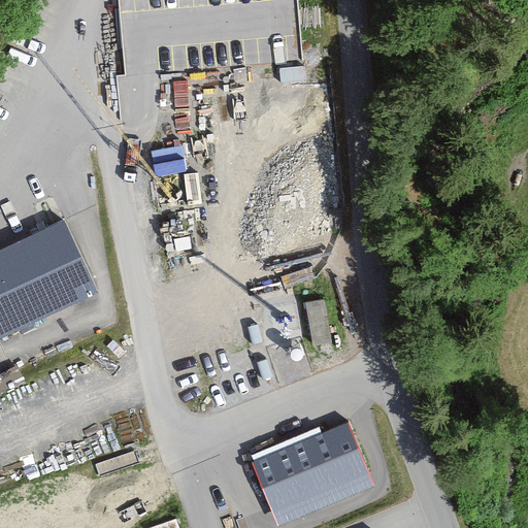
[(297,0),(119,0),(126,76),(303,60),(297,0)]
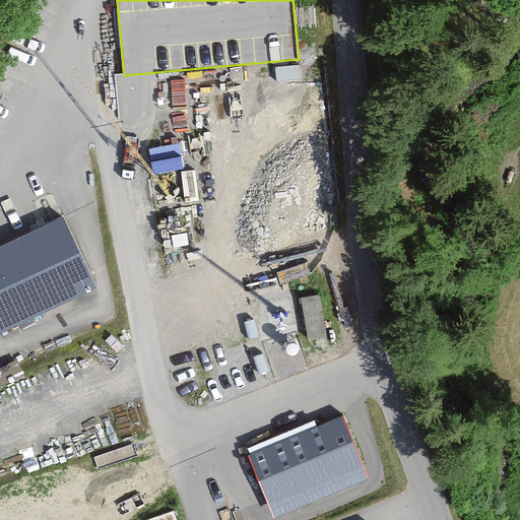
[(56,210),(0,235),(0,328),(91,288),(56,210)]
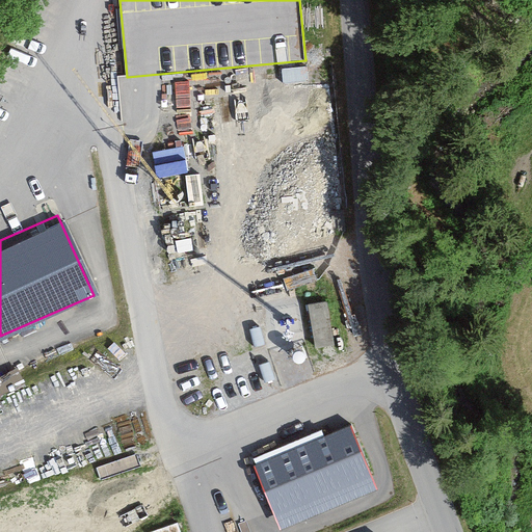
[(327,295),(309,297),(315,341),(334,339),(327,295)]
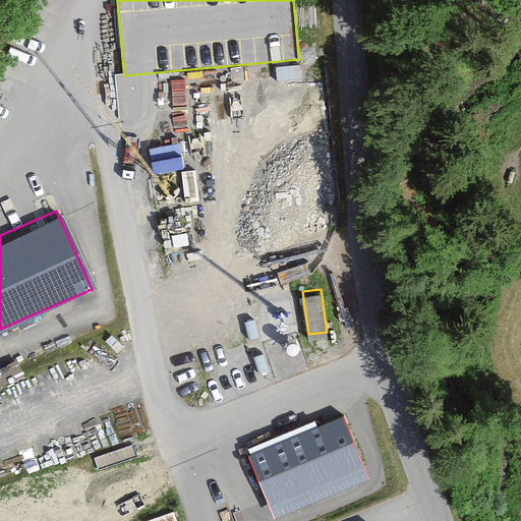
[(17,359),(0,364),(0,382),(23,374),(17,359)]
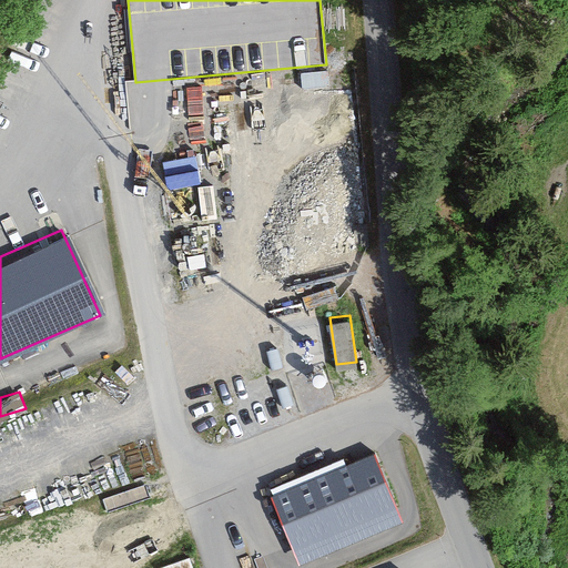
[(372,456),(270,495),(297,567),(399,527),(372,456)]
